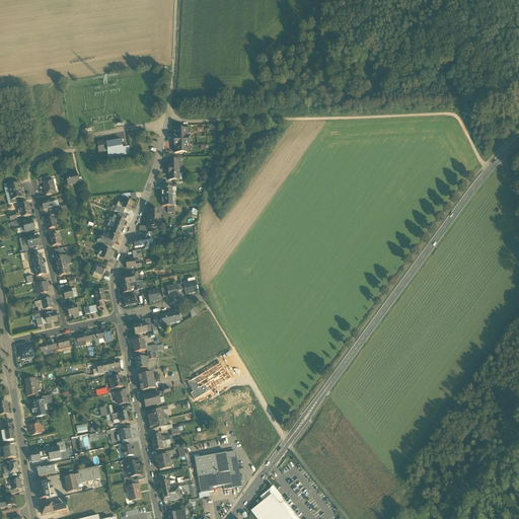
[(174,146),(188,146),(188,138),(174,138),(174,146)]
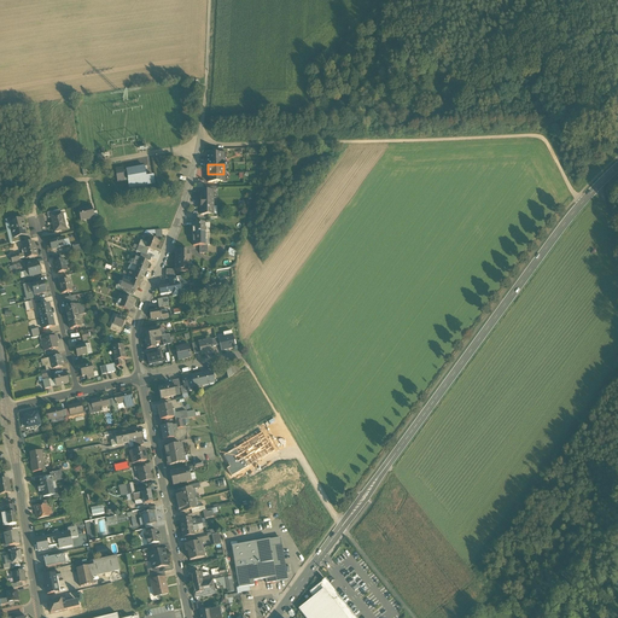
[(126,170),(126,172),(128,180),(129,188),(155,184),(153,176),(146,178),(144,168),(126,170)]
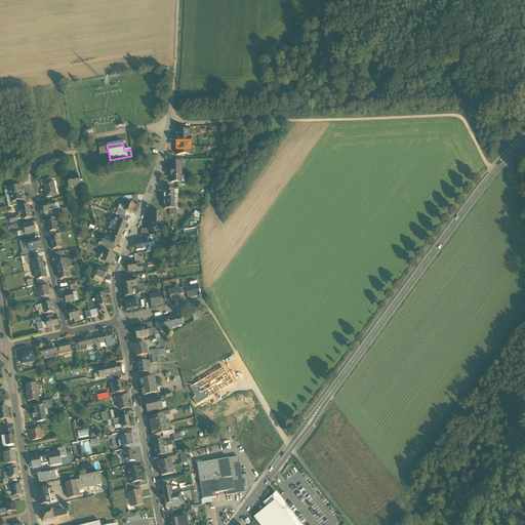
[(67,178),(69,187),(75,186),(75,187),(76,187),(80,186),(79,180),(78,177),(74,178),(73,176),(67,178)]
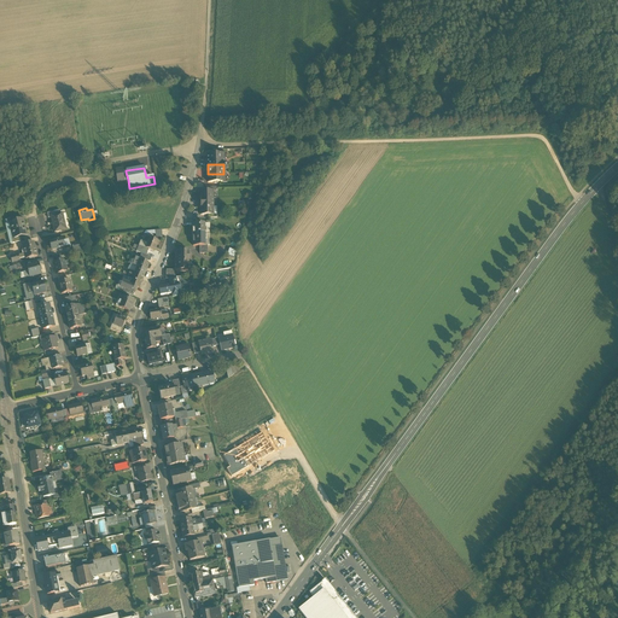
[(65,229),(64,221),(62,214),(60,215),(51,216),(51,217),(54,232),(65,229)]
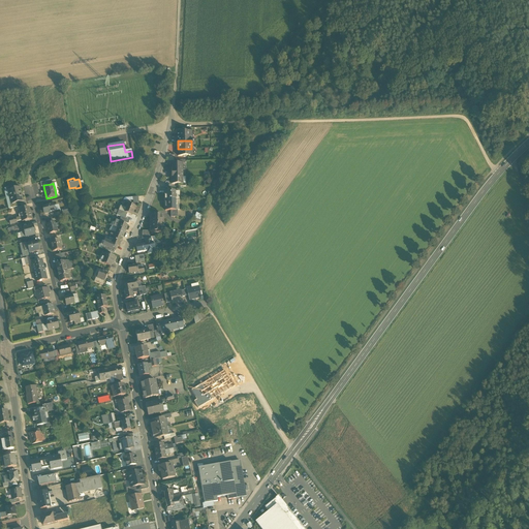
[(8,191),(10,197),(21,194),(20,188),(13,189),(8,190),(8,191)]
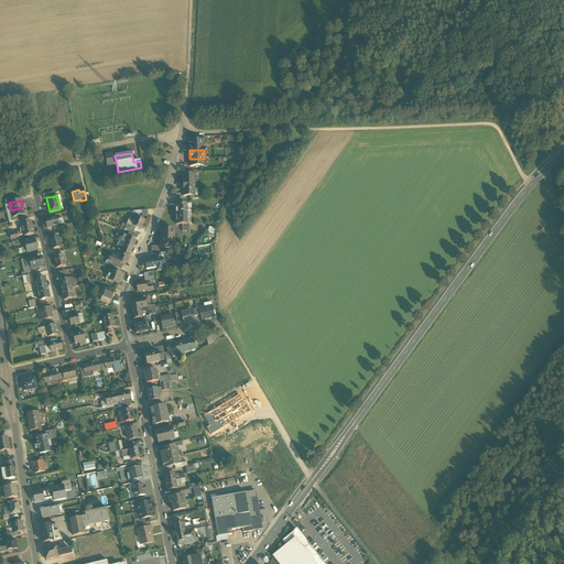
[(24,215),(22,207),(11,210),(12,217),(18,216),(24,215)]
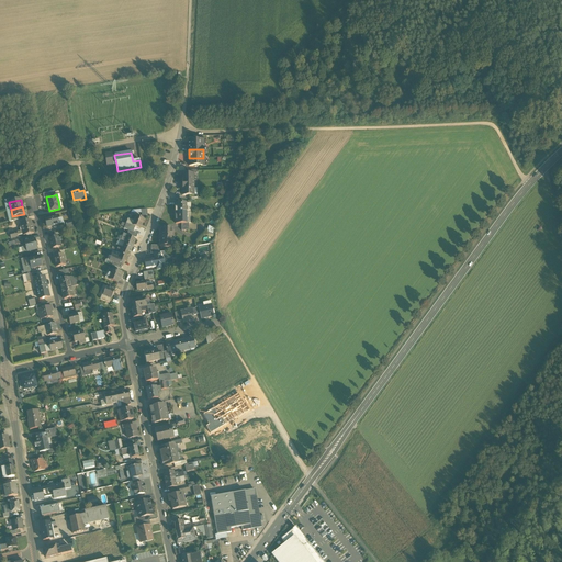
[(187,224),(187,212),(176,212),(176,224),(181,224),(187,224)]
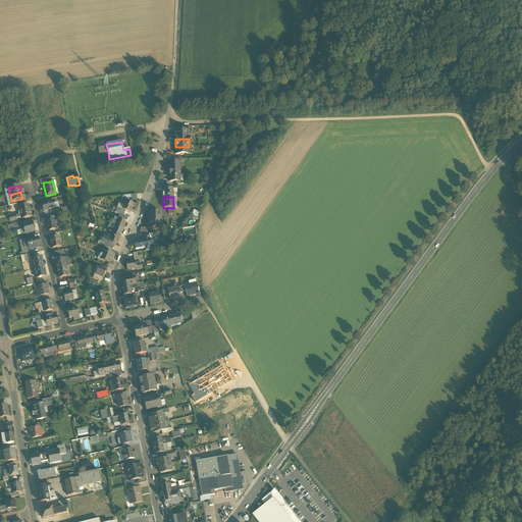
[(125,210),(131,212),(134,204),(123,200),(121,205),(124,206),(123,209),(125,210)]
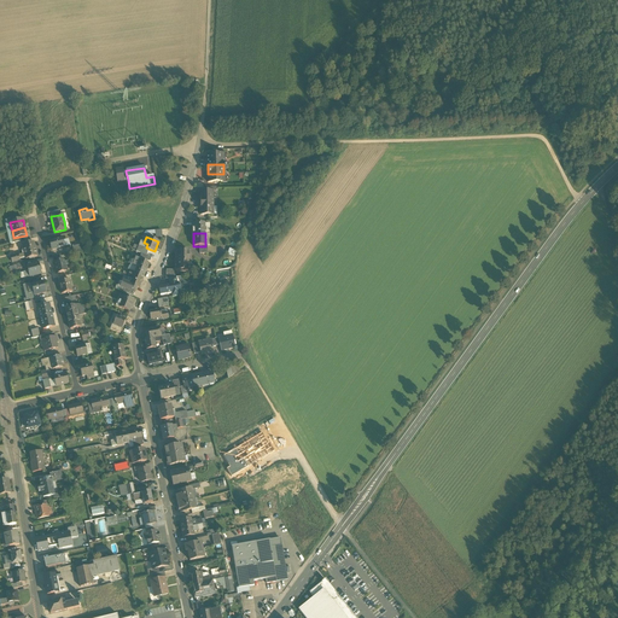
[(50,242),(52,250),(65,248),(63,240),(63,238),(50,242)]
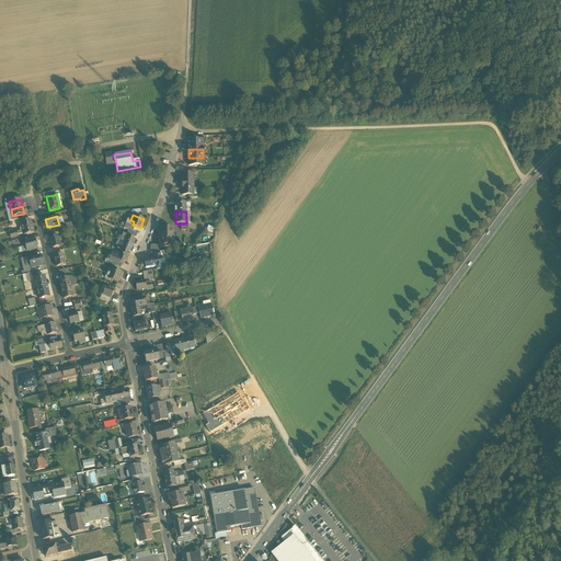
[(23,233),(24,236),(34,232),(31,219),(20,222),(21,226),(22,226),(24,231),(23,231),(23,233)]
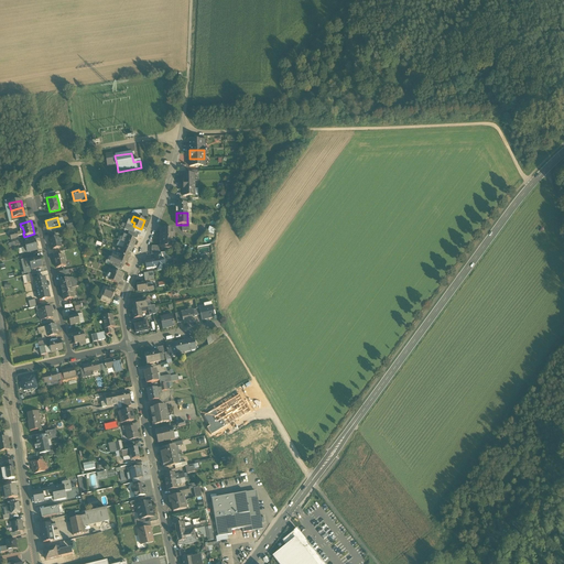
[(125,229),(129,231),(133,234),(136,227),(133,226),(127,224),(127,225),(125,228),(125,229)]
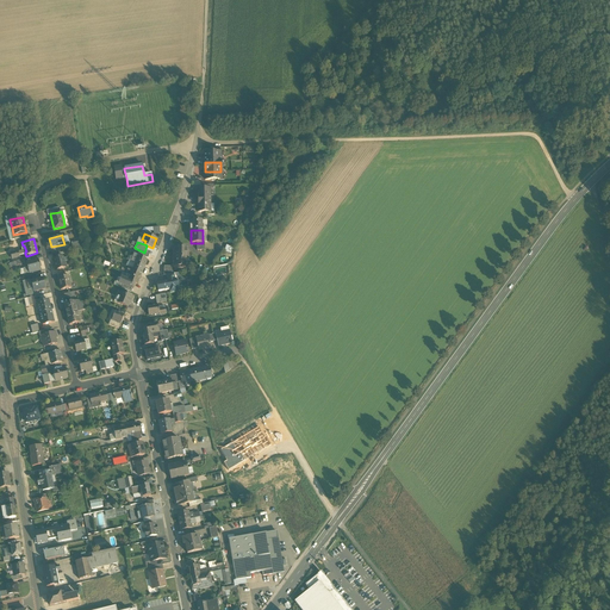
[(174,267),(187,268),(188,249),(174,249),(174,267)]
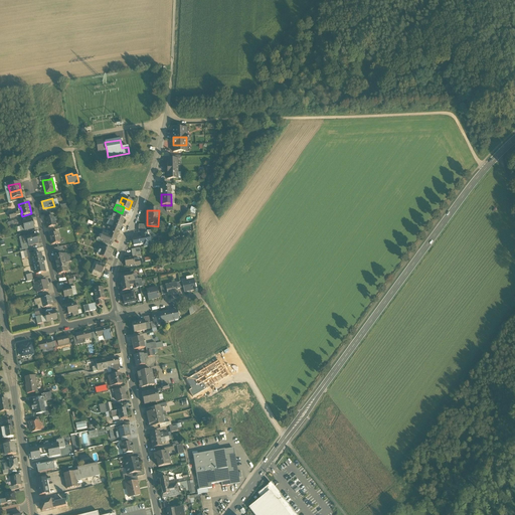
[(45,218),(47,227),(55,225),(53,216),(50,217),(45,218)]
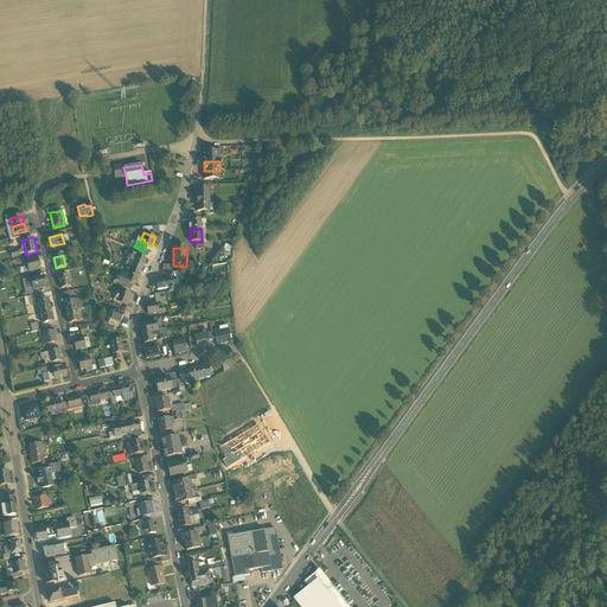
[(146,259),(139,255),(136,262),(144,266),(146,259)]
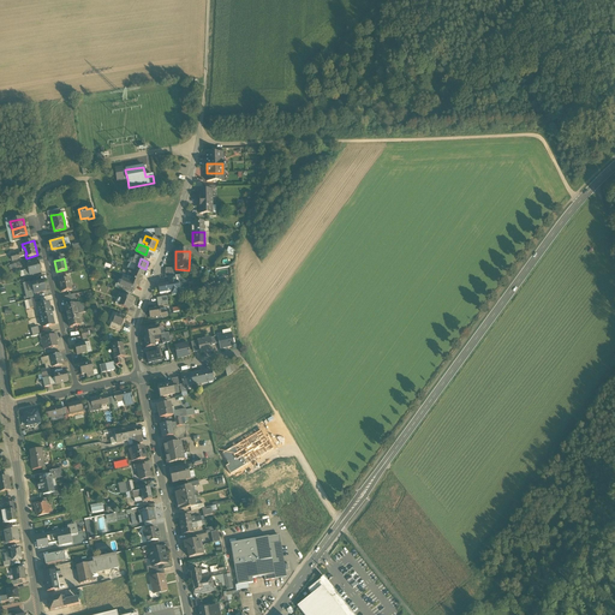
[(27,264),(28,270),(29,275),(41,273),(39,262),(27,264)]
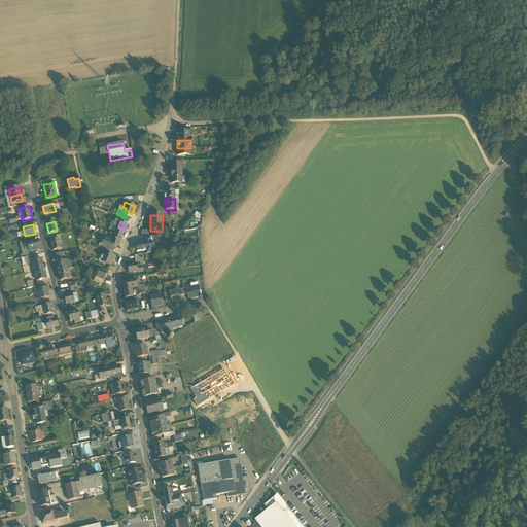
[(111,231),(110,234),(121,238),(125,231),(118,227),(117,227),(115,232),(111,231)]
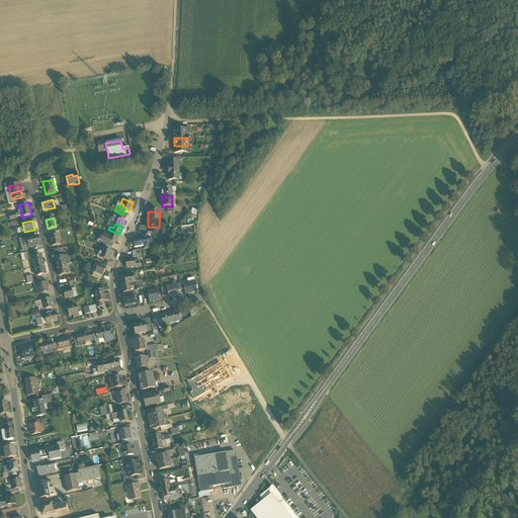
[(111,234),(109,239),(114,241),(116,242),(119,234),(108,230),(107,231),(107,232),(111,234)]
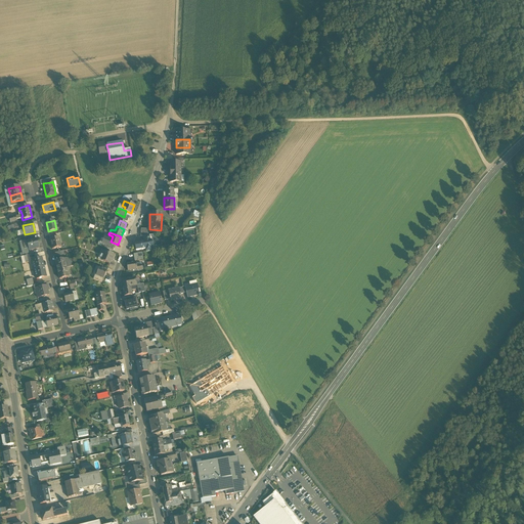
[(50,239),(52,250),(61,248),(58,237),(55,238),(50,239)]
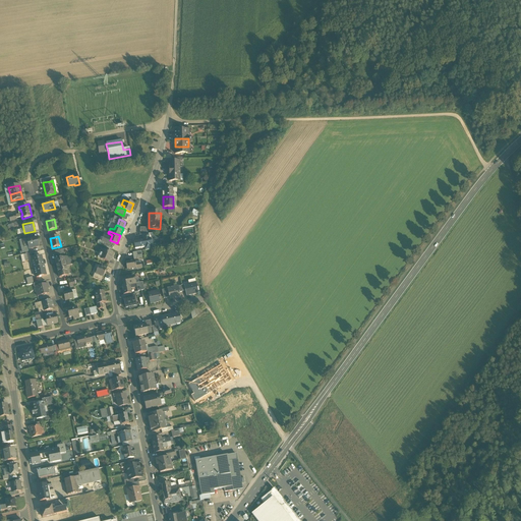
[(134,241),(135,249),(145,247),(151,246),(152,246),(150,239),(149,239),(149,236),(143,237),(143,240),(134,241)]
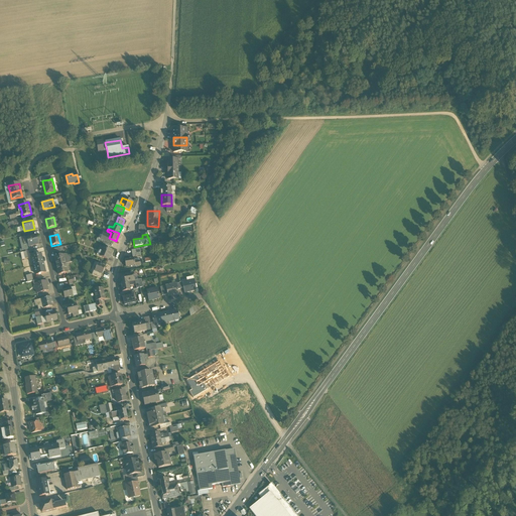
[(36,235),(26,238),(28,247),(38,244),(36,235)]
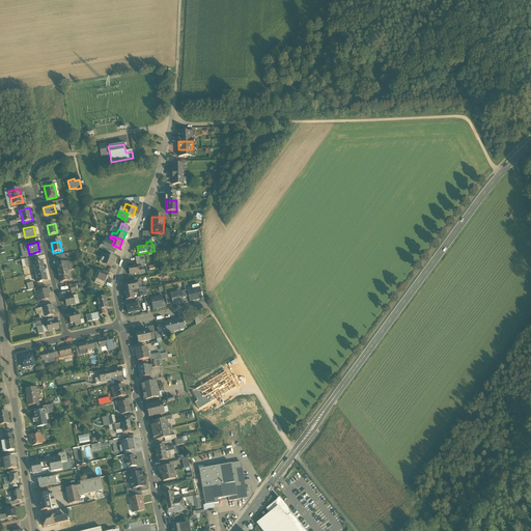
[(115,251),(117,247),(112,245),(108,243),(106,242),(106,243),(105,247),(104,247),(107,248),(115,251)]
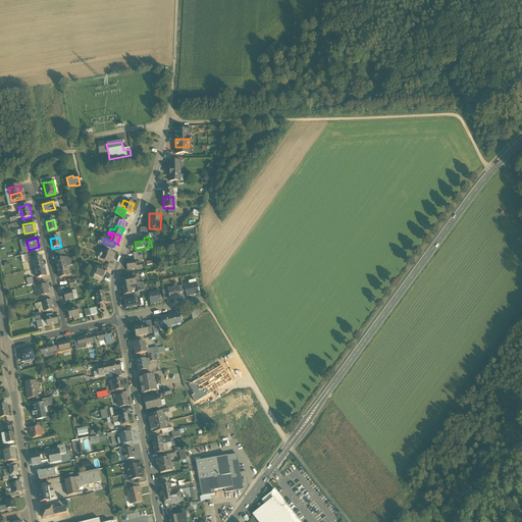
[(30,251),(29,250),(27,241),(20,242),(23,252),(30,251)]
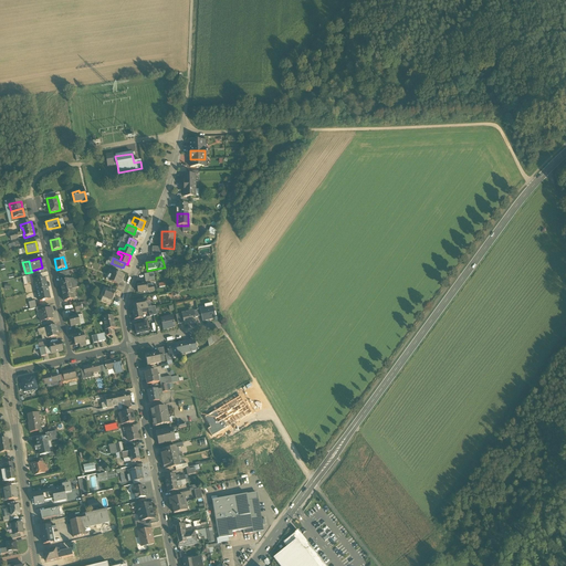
[(124,275),(113,272),(112,276),(109,281),(119,285),(122,280),(124,275)]
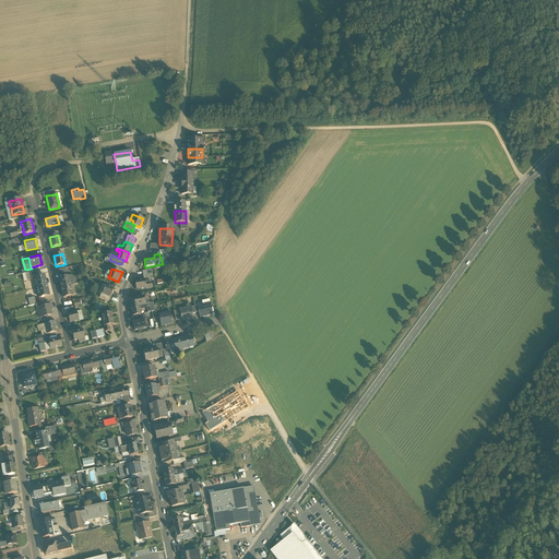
[(142,271),(143,278),(153,276),(152,270),(142,271)]
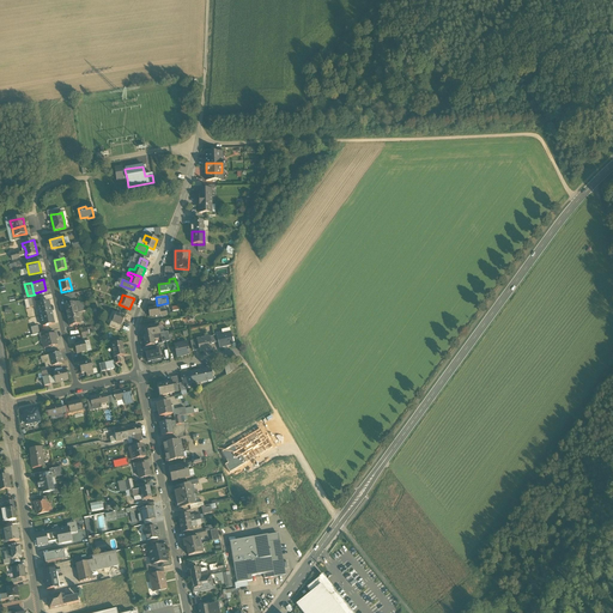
[(37,304),(40,315),(50,313),(48,302),(37,304)]
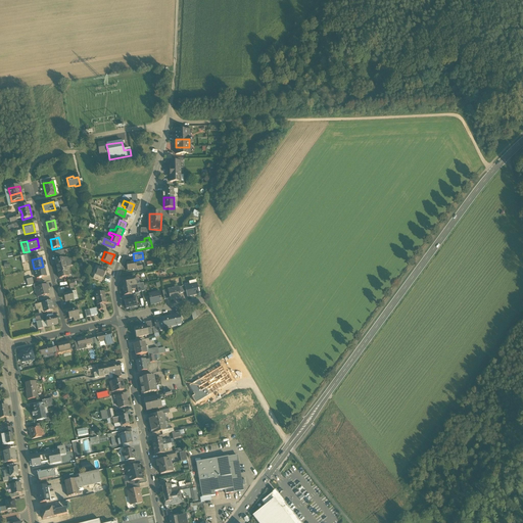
[(57,270),(66,268),(65,263),(64,258),(55,260),(57,270)]
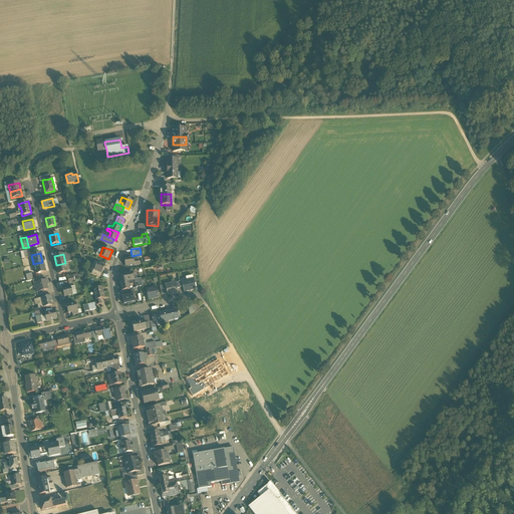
[(124,258),(125,266),(134,265),(135,265),(134,262),(134,257),(124,258)]
